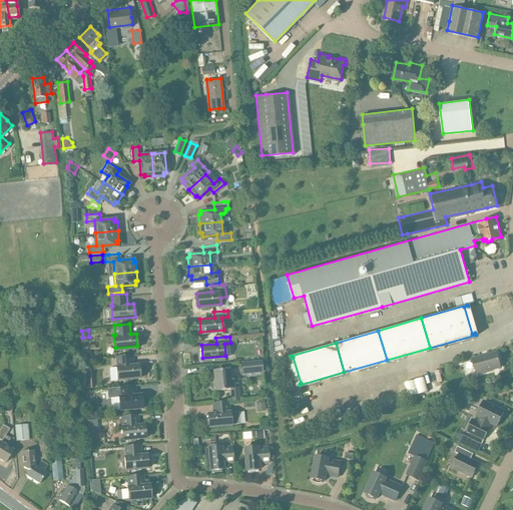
[(482,355),(472,357),(477,372),(501,365),(497,350),(487,353),(488,353),(482,355)]
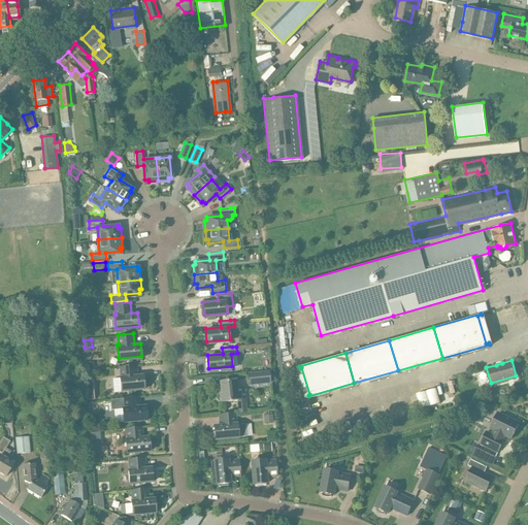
[(136,364),(120,365),(121,375),(120,375),(121,389),(144,387),(143,373),(137,374),(136,364)]
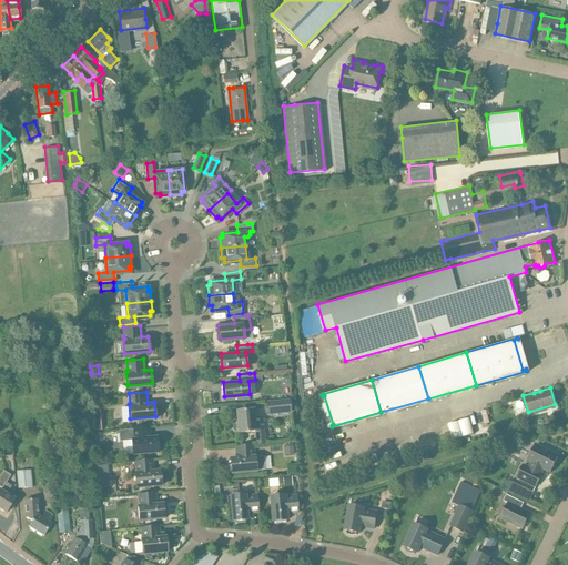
[(290,396),(265,399),(267,413),(291,411),(290,396)]
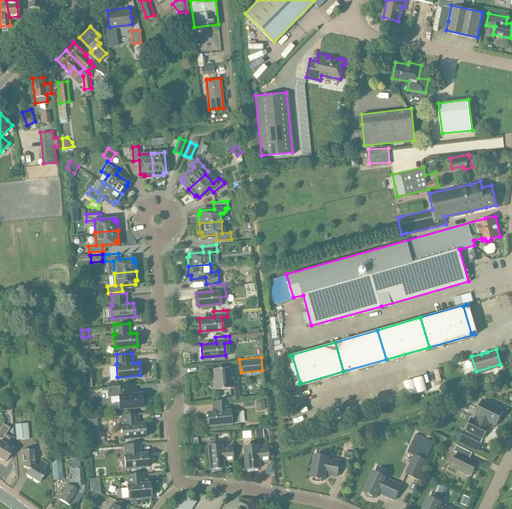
[(91,366),(83,367),(83,370),(83,373),(84,378),(85,386),(93,385),(91,366)]
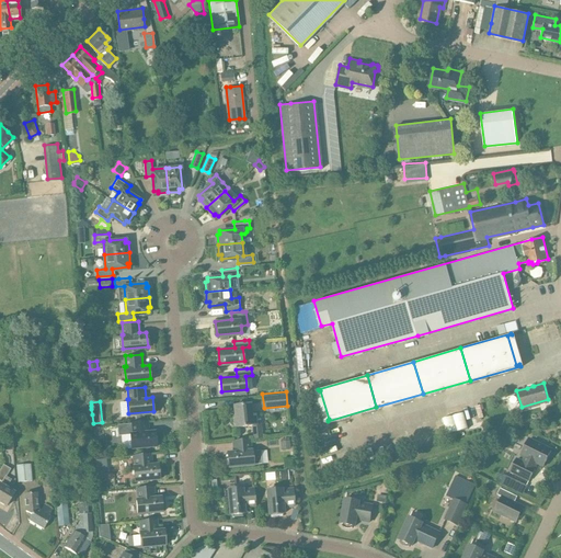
[(252,423),(254,436),(262,435),(260,422),(255,422),(254,413),(251,413),(250,402),(233,405),(236,425),(252,423)]
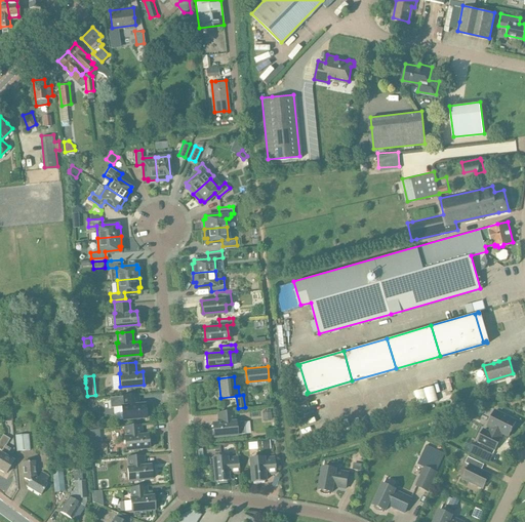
[(413,388),(415,403),(436,400),(433,385),(413,388)]
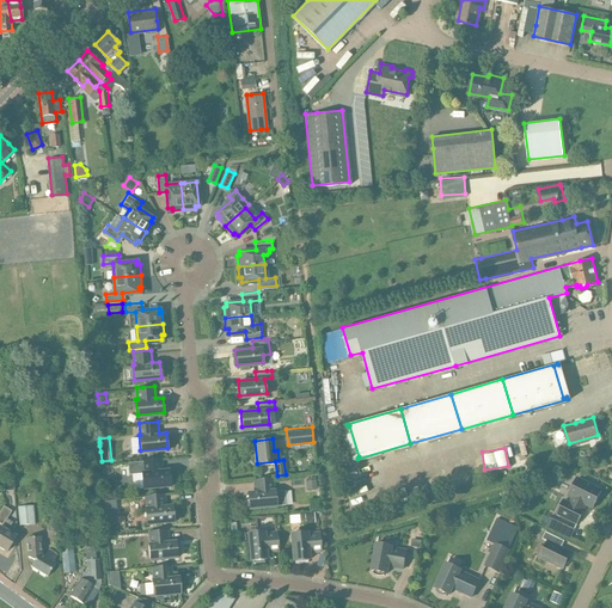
[(142,472),(144,486),(171,484),(170,468),(161,470),(160,456),(142,459),(142,460),(128,461),(129,473),(142,472)]
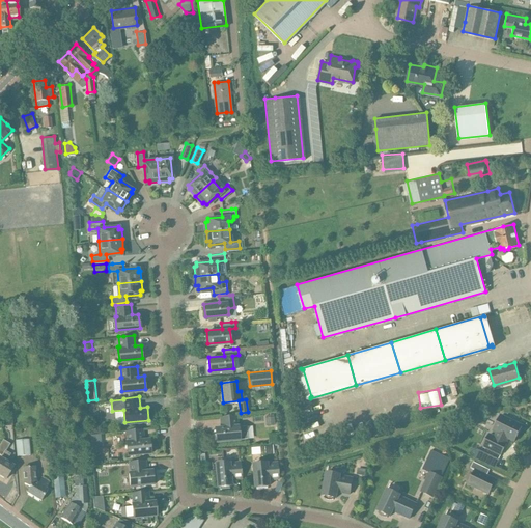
[(274,415),(273,413),(266,414),(266,416),(264,416),(266,423),(275,423),(274,415)]
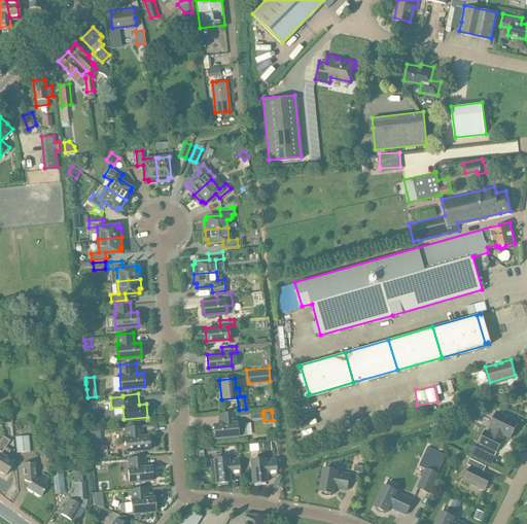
[(485,429),(480,441),(497,449),(502,438),(501,438),(504,432),(511,435),(518,421),(497,410),(489,425),(493,427),(491,432),(485,429)]
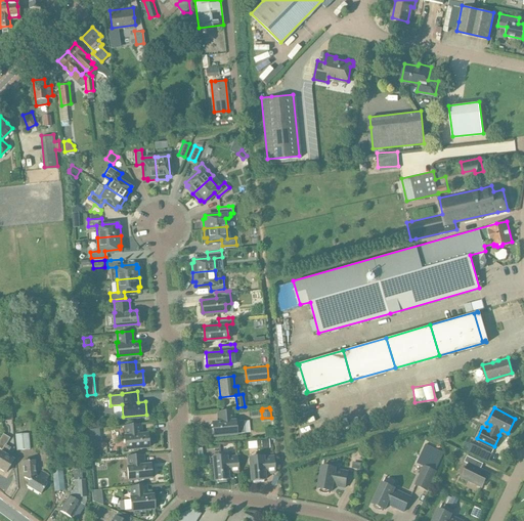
[(214,434),(223,433),(236,432),(245,431),(244,419),(234,420),(233,408),(218,410),(219,421),(212,421),(214,434)]
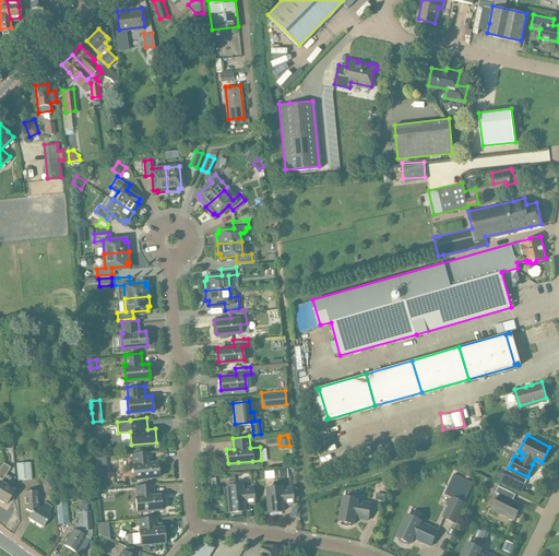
[(12,437),(1,438),(2,447),(13,446),(12,437)]
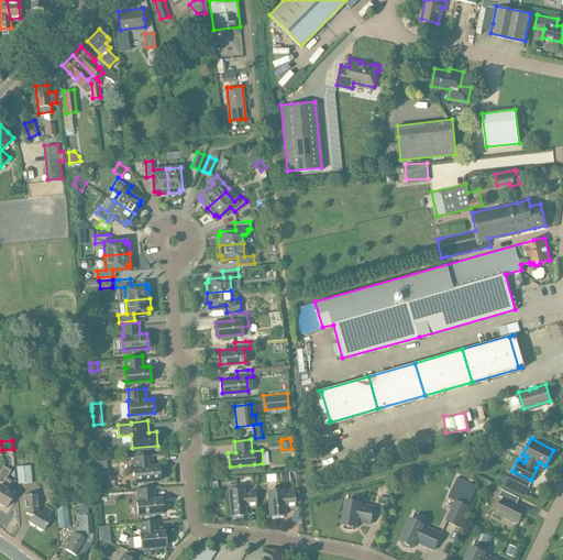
[(103,448),(96,449),(95,449),(96,458),(105,457),(103,448)]
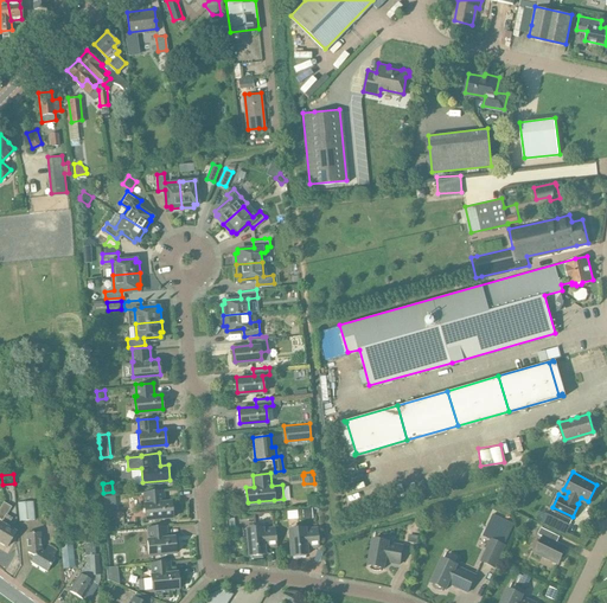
[(145,491),(146,502),(145,502),(146,518),(172,515),(172,514),(176,514),(174,502),(171,502),(171,500),(164,501),(163,488),(145,491)]
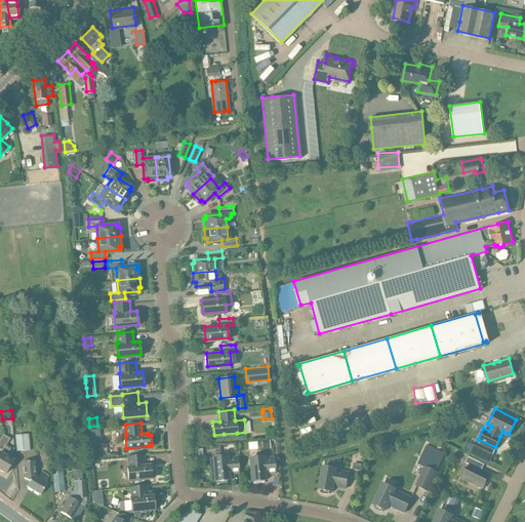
[(3,432),(1,436),(0,437),(0,447),(1,448),(0,449),(0,468),(5,472),(13,458),(6,454),(10,446),(5,443),(10,436),(3,432)]
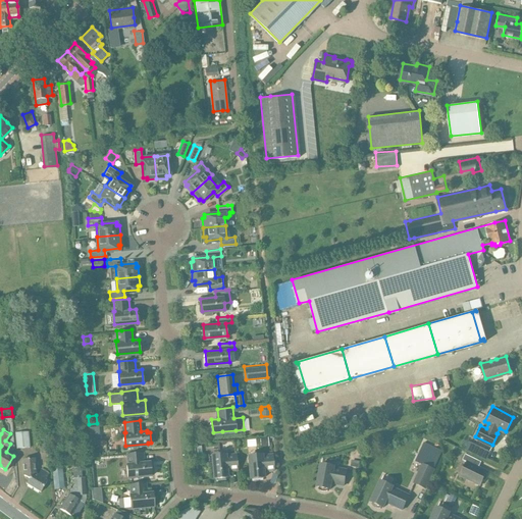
[(30,446),(29,429),(15,430),(16,447),(30,446)]
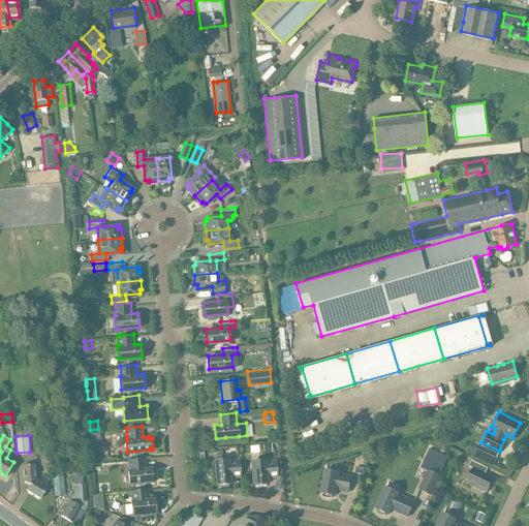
[(272,441),(263,442),(263,451),(272,450),(272,441)]
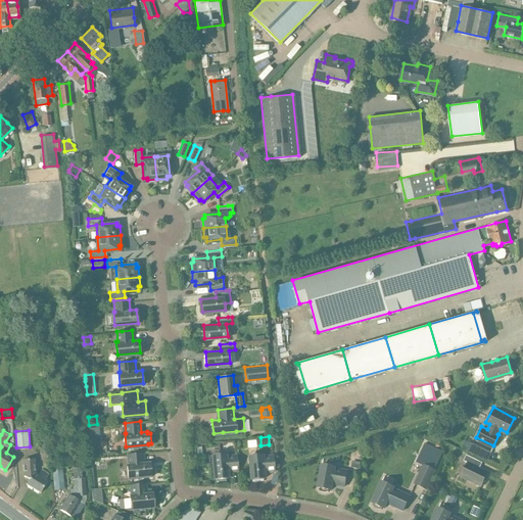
[(95,444),(92,444),(93,456),(96,456),(100,456),(100,444),(95,444)]
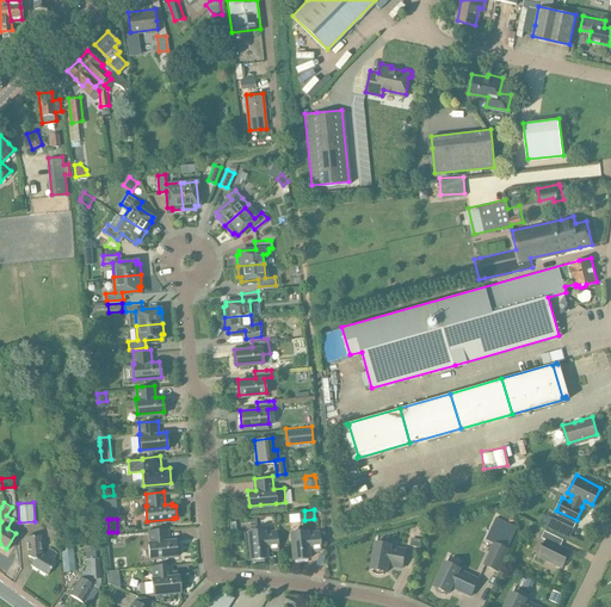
[(495,540),(485,562),(498,568),(508,546),(513,536),(518,525),(505,519),(500,530),(495,540)]
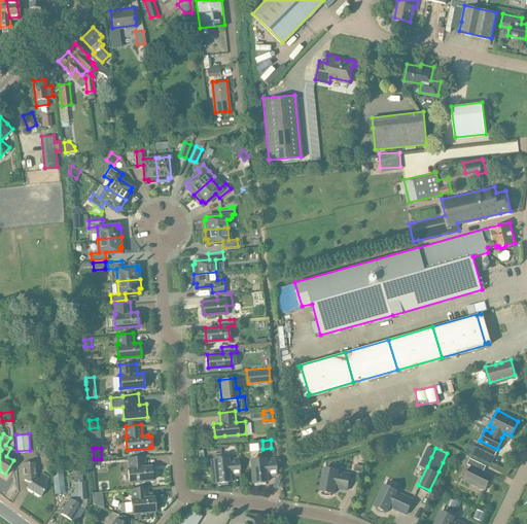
[(482,456),(489,460),(492,454),(485,450),(482,456)]
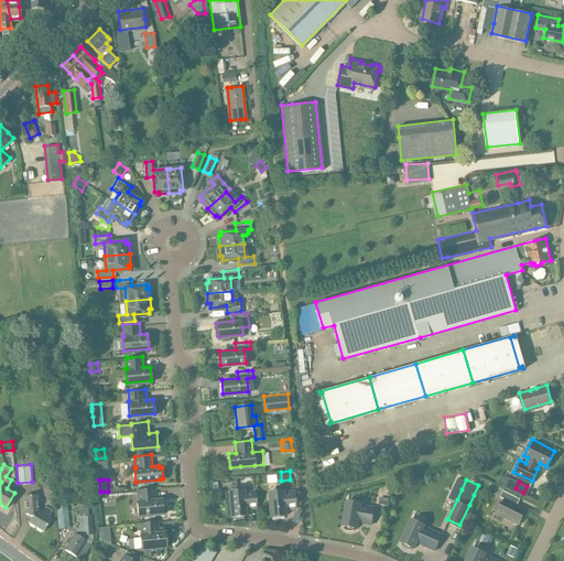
[(137,500),(139,515),(163,513),(162,498),(155,499),(154,487),(138,489),(139,500),(137,500)]
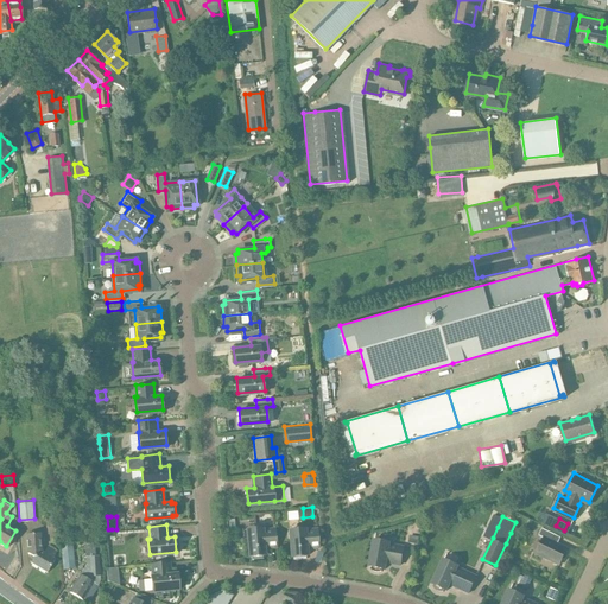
[(556,533),(542,526),(539,533),(544,535),(536,551),(559,563),(562,557),(565,557),(568,552),(567,550),(568,546),(552,539),(556,533)]
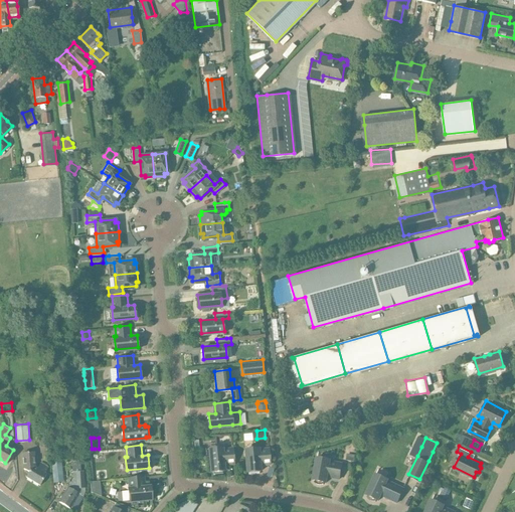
[(222,447),(219,447),(209,448),(211,470),(212,470),(212,473),(223,472),(222,470),(224,469),(223,463),(234,462),(232,447),(222,448),(222,447)]
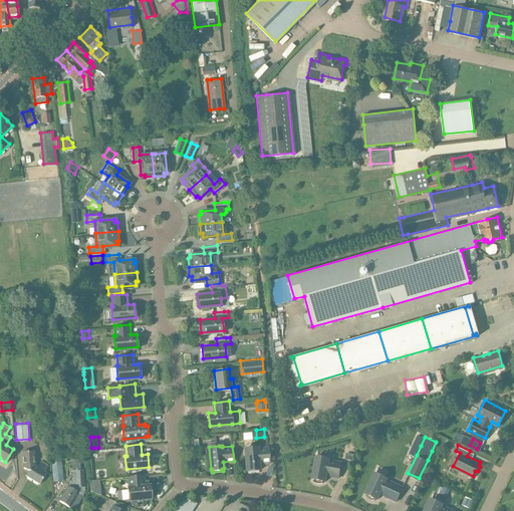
[(269,462),(268,452),(268,446),(258,447),(258,446),(245,447),(246,460),(247,470),(260,469),(259,462),(269,462)]
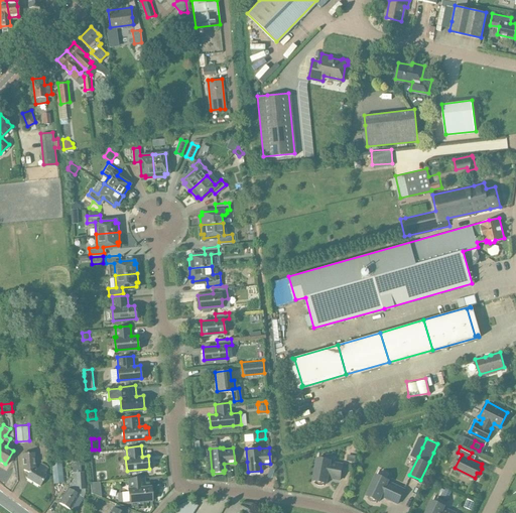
[(22,452),(23,462),(24,468),(29,471),(26,476),(40,484),(46,473),(44,472),(48,466),(40,461),(36,467),(32,465),(34,462),(34,451),(22,452)]
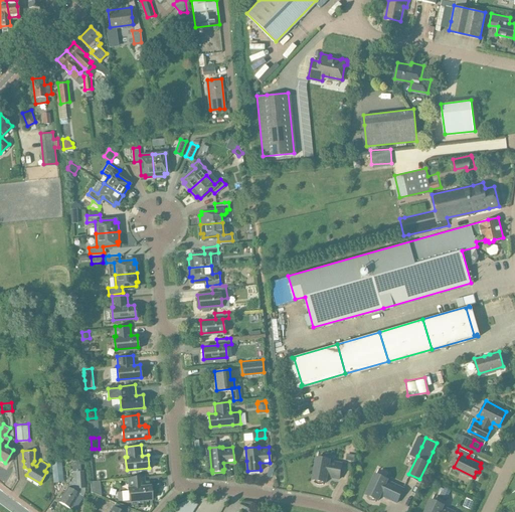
[(50,452),(52,475),(63,474),(60,451),(50,452)]
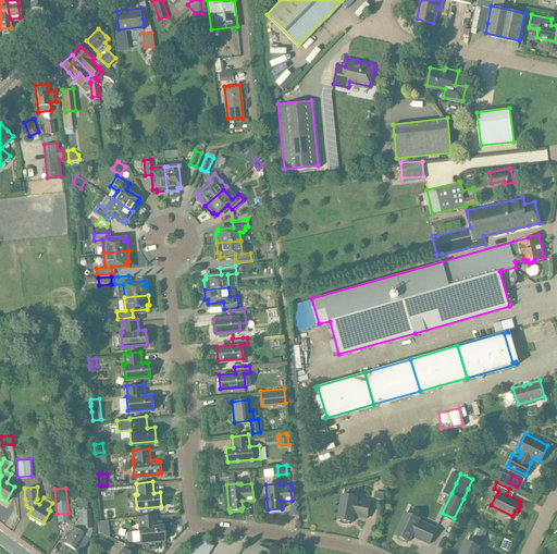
[(79,516),(70,531),(64,541),(75,548),(76,545),(82,549),(90,534),(86,531),(91,522),(91,508),(88,508),(87,496),(86,496),(86,492),(78,493),(78,497),(79,516)]
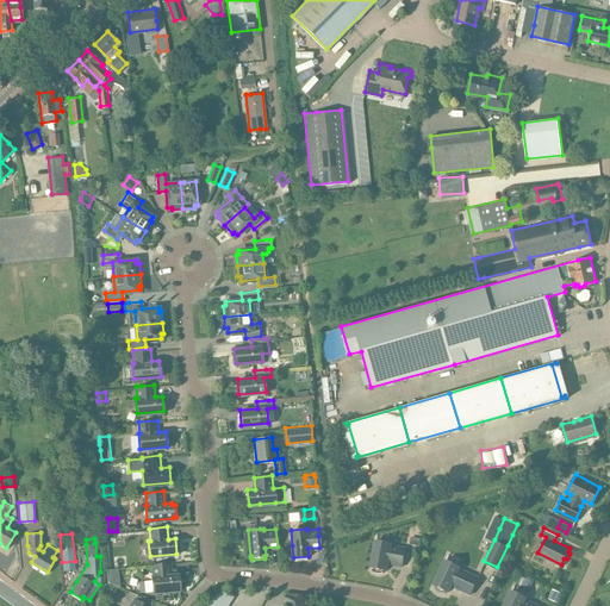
[(375,539),(373,555),(371,567),(372,567),(372,568),(374,570),(377,572),(378,572),(380,572),(384,570),(384,569),(386,569),(387,562),(402,564),(405,547),(391,544),(391,543),(375,539)]
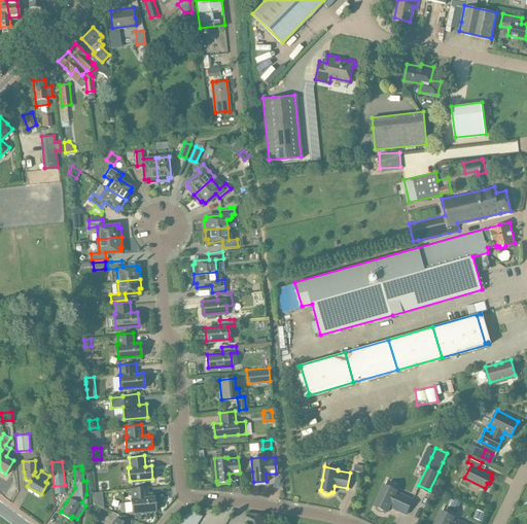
[(375,504),(376,505),(376,507),(377,509),(378,510),(380,511),(382,512),(385,511),(385,510),(387,511),(389,504),(407,513),(413,498),(396,490),(396,489),(385,484),(375,504)]
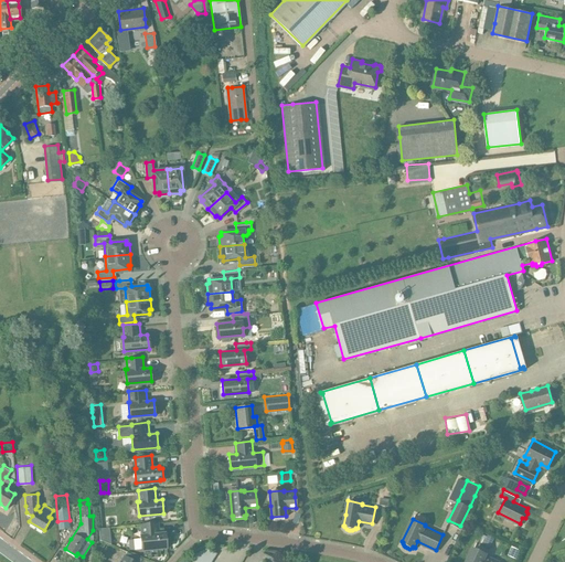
[(135,548),(141,548),(141,549),(167,547),(166,532),(159,532),(158,521),(140,523),(141,534),(140,534),(140,537),(134,538),(135,548)]
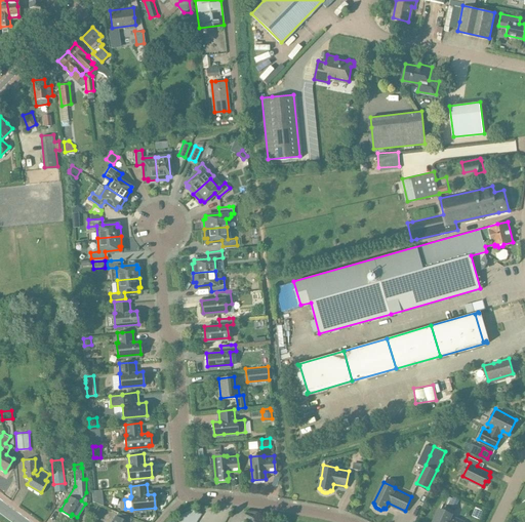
[(453,494),(449,504),(455,507),(459,497),(453,494)]
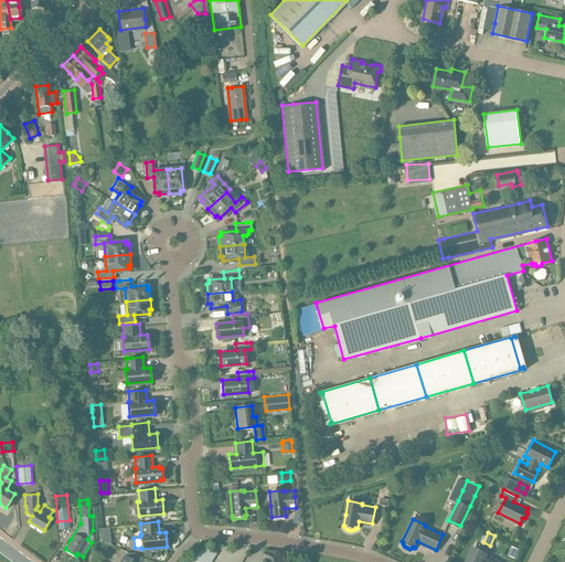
[(498,561),(499,560),(486,554),(487,553),(473,547),(466,561),(498,561)]
